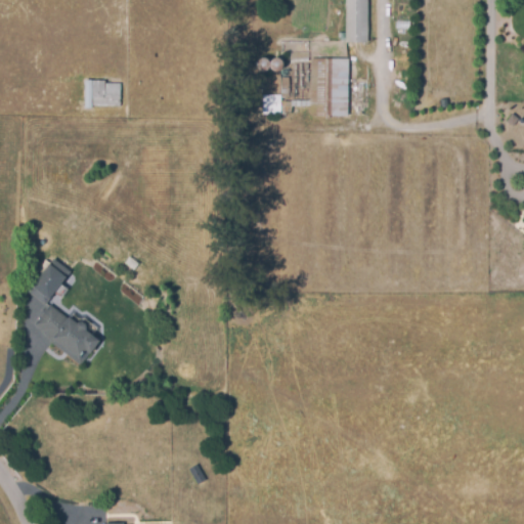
[(346,0),(368,0),(368,44),(346,44),(346,0)]
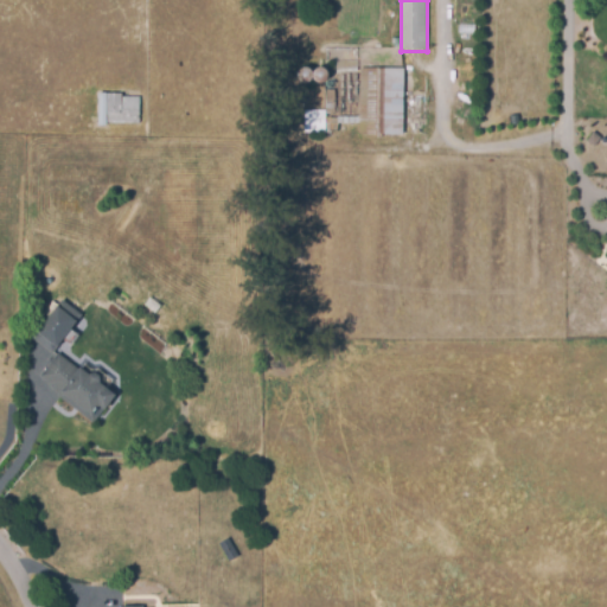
[(359,70),(403,70),(403,135),(359,135),(359,70)]
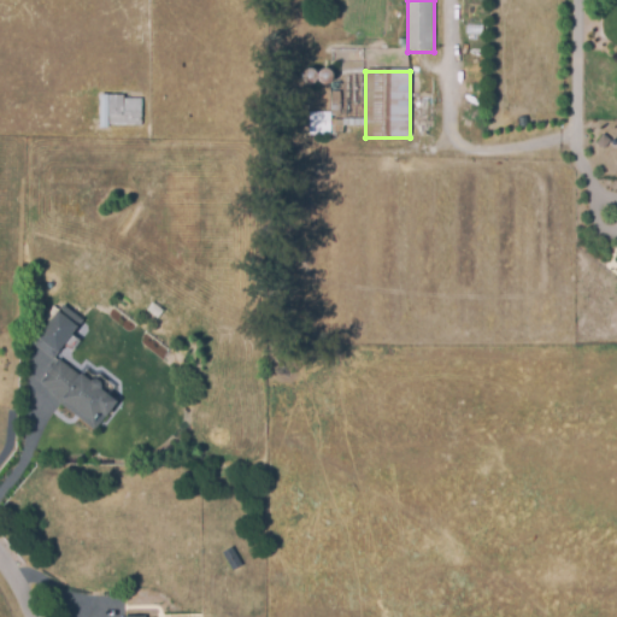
[(100,97),(124,98),(124,100),(141,100),(141,128),(109,128),(109,129),(100,129),(100,97)]
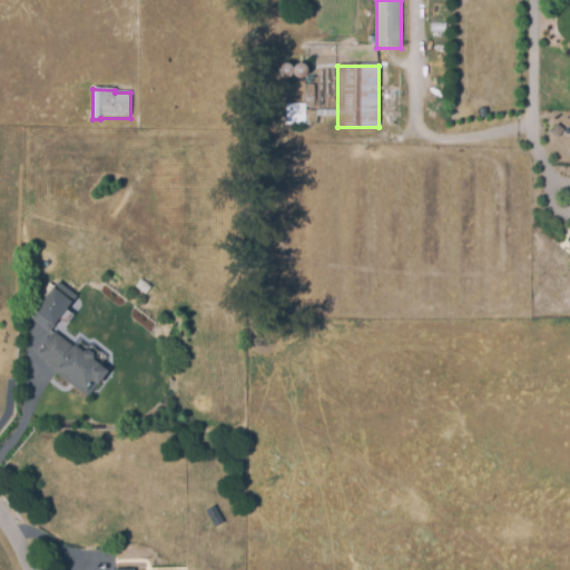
[(59,281),(77,294),(55,324),(49,332),(31,317),(59,281)]
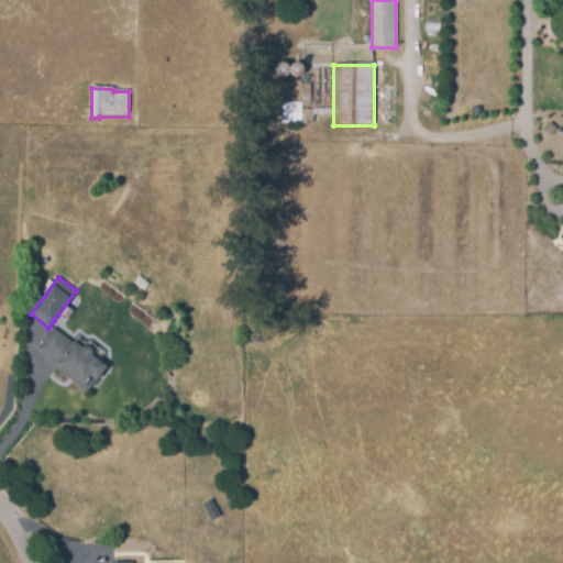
[(54,328),(68,339),(52,361),(37,350),(54,328)]
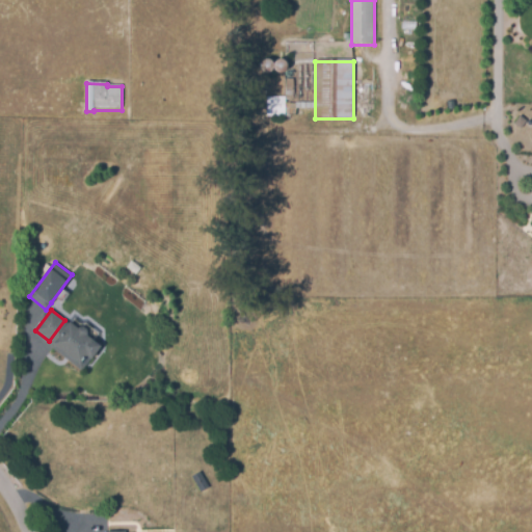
[(71,321),(80,328),(82,325),(90,331),(88,335),(102,344),(82,371),(51,348),(55,342),(71,321)]
